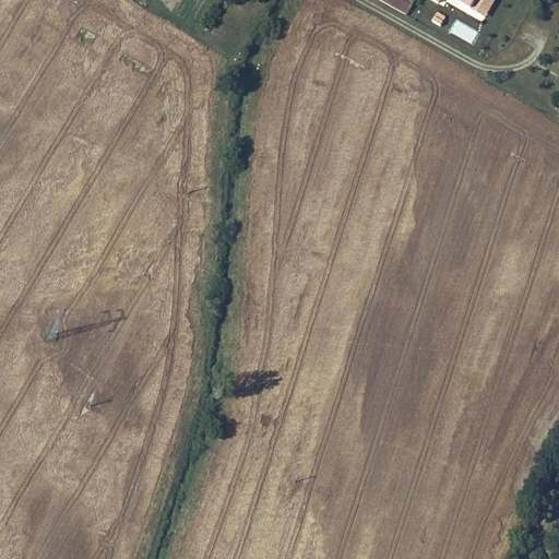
[(379,0),(396,10),(402,0),(379,0)]
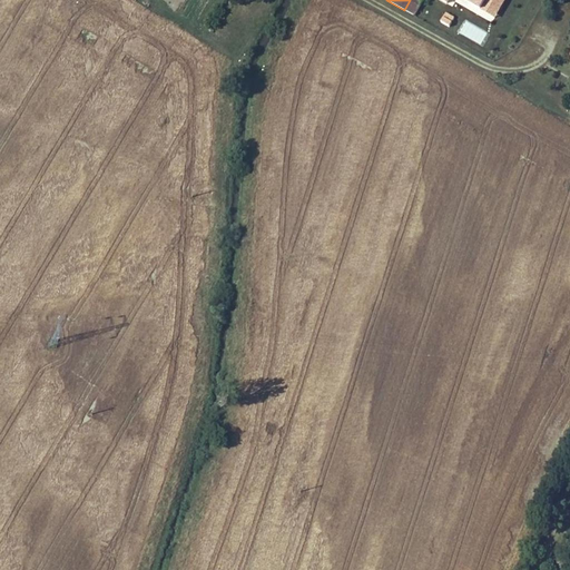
[(423,0),(410,0),(404,10),(414,16),(423,0)]
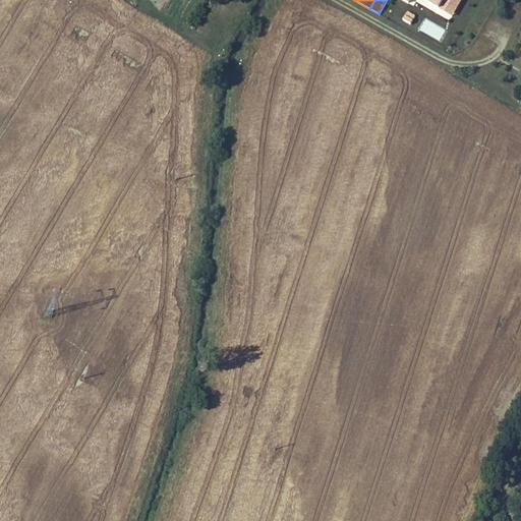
[(412,7),(415,2),(453,21),(463,0),(399,0),(400,1),(412,7)]
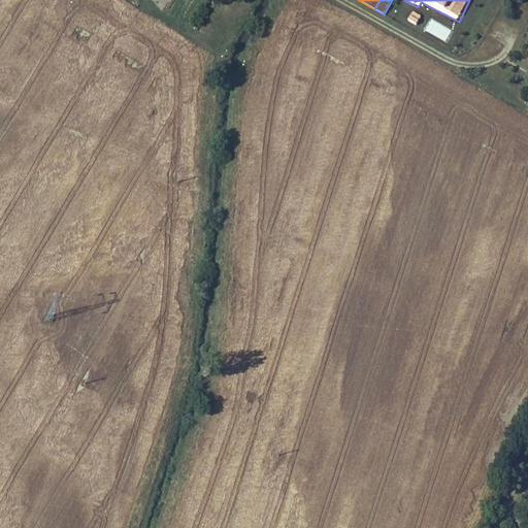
[(421,18),(413,13),(408,21),(416,25),(421,18)]
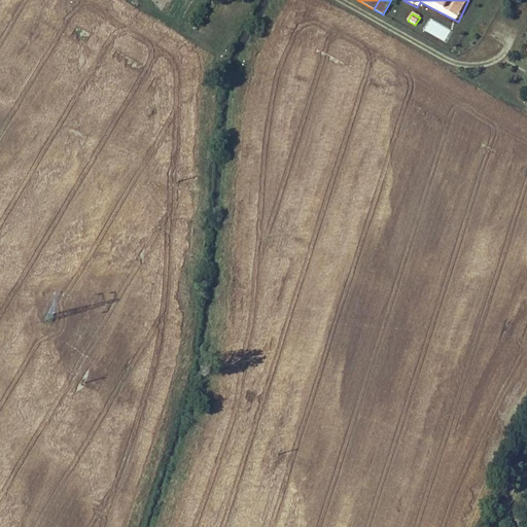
[(432,23),(429,28),(438,34),(443,28),(432,23)]
